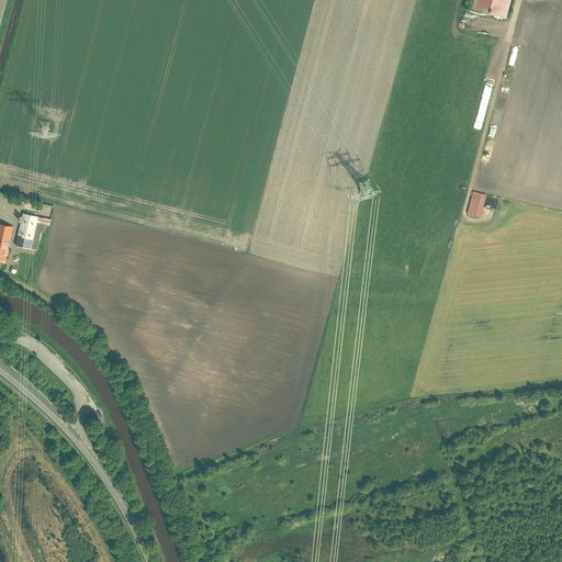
[(472,0),(471,9),(506,18),(510,0),(472,0)]
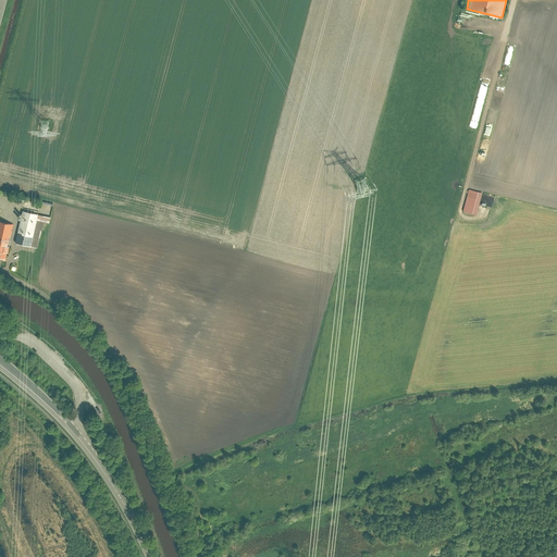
[(458,17),(457,22),(479,26),(480,21),(458,17)]
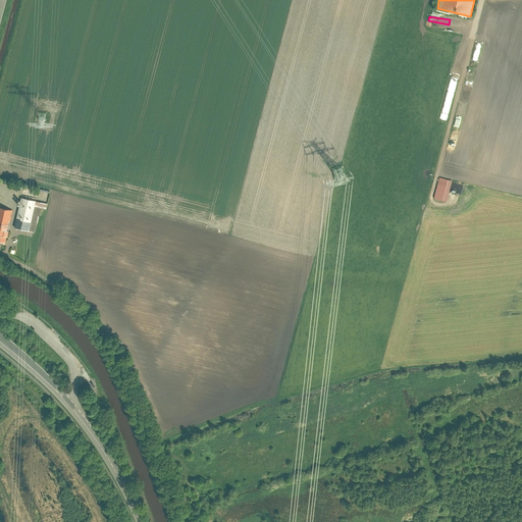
[(451,180),(438,177),(432,198),(446,202),(451,180)]
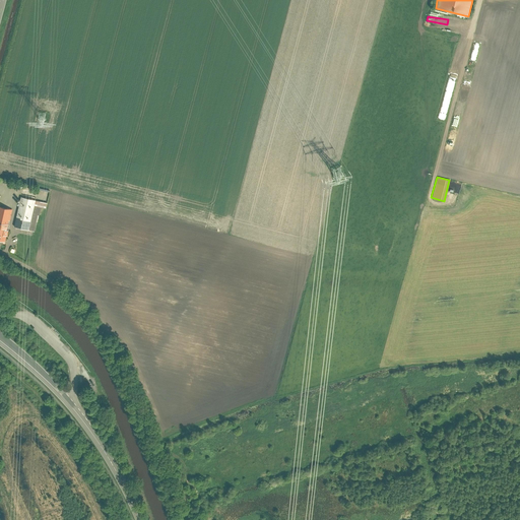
[(37,200),(21,197),(15,226),(29,230),(37,200)]
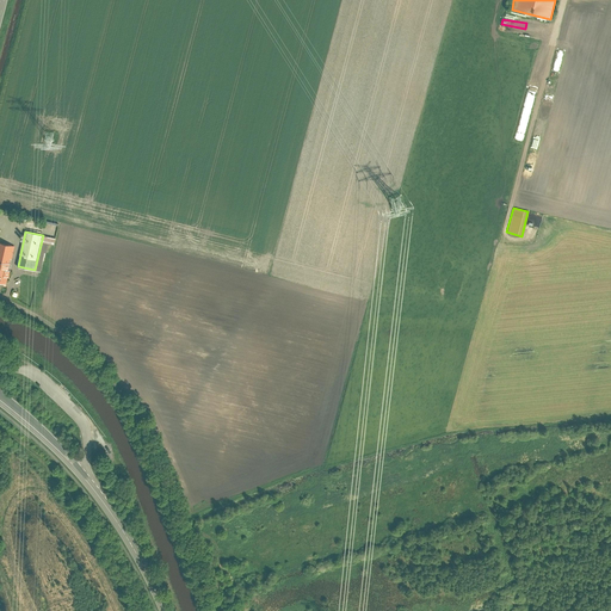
[(43,236),(36,270),(42,271),(48,244),(55,246),(56,239),(49,238),(43,236)]
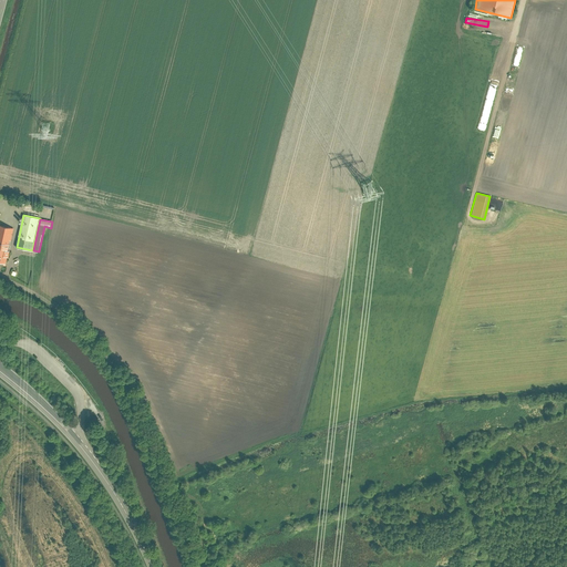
[(0,263),(6,264),(7,258),(14,228),(0,225),(0,263)]
